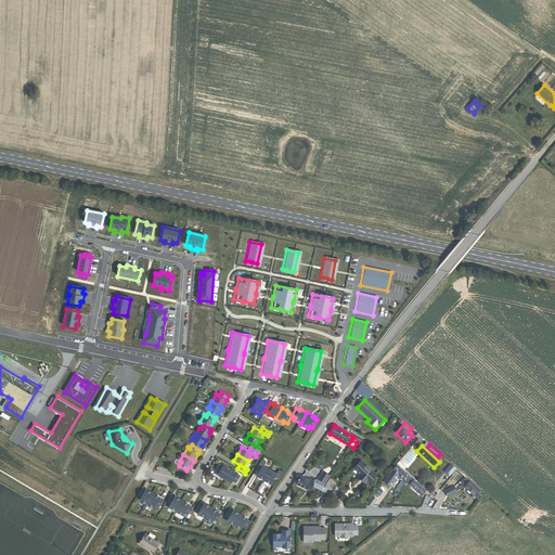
[(266,462),(261,460),(257,466),(261,468),(257,476),(263,480),(270,469),(263,465),(266,462)]
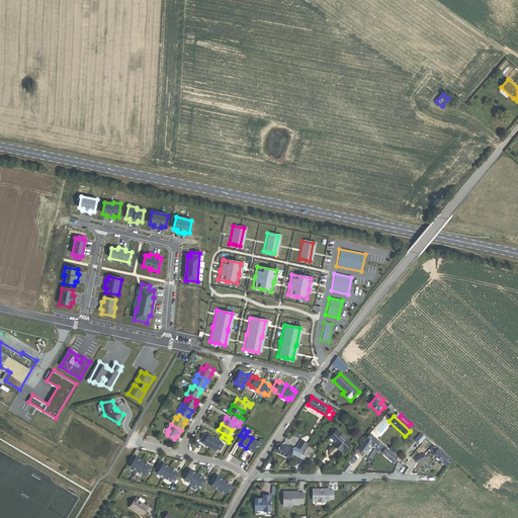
[(343,452),(350,443),(337,431),(330,438),(336,443),(334,445),(340,452),(342,450),(343,452)]
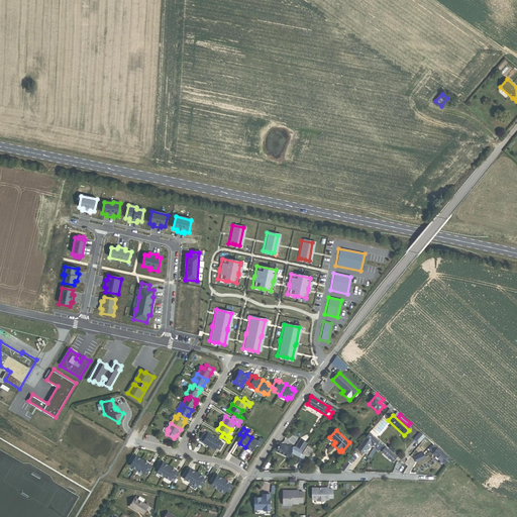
[(215,436),(209,433),(208,433),(205,431),(200,439),(204,441),(203,442),(209,446),(215,436)]
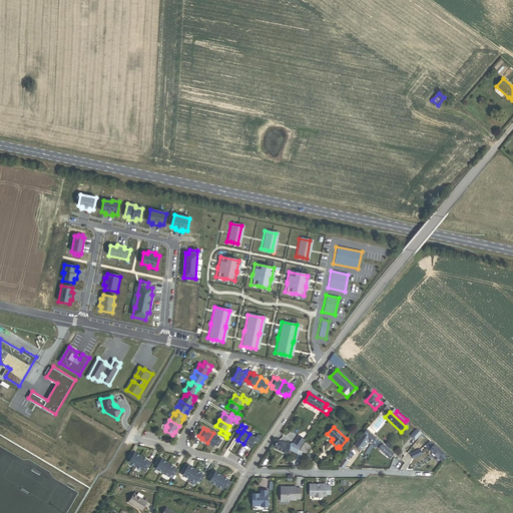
[(381,442),(366,430),(362,435),(354,445),(361,450),(367,441),(369,443),(369,442),(372,444),(374,442),(376,444),(378,445),(381,442)]
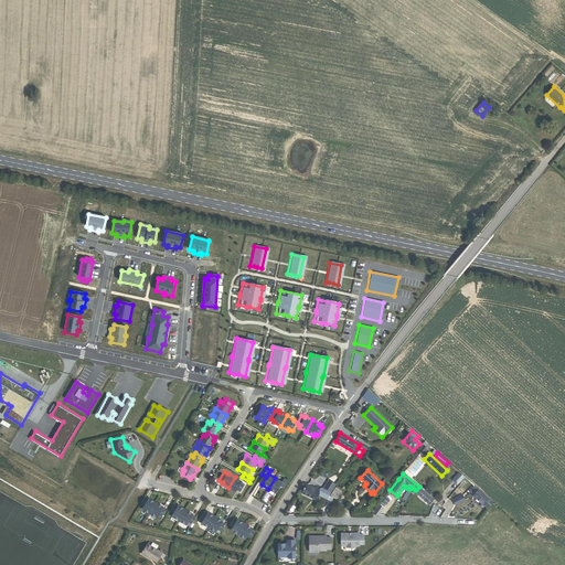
[(466,478),(459,473),(452,480),(457,484),(458,482),(460,484),(466,478)]
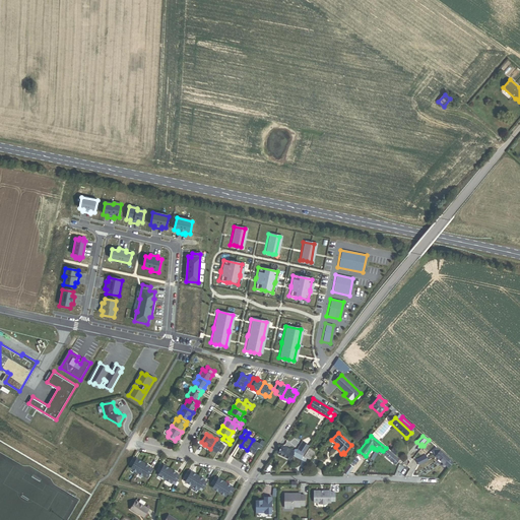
[(222,444),(222,443),(216,439),(210,449),(216,453),(217,451),(221,453),(225,446),(222,444)]
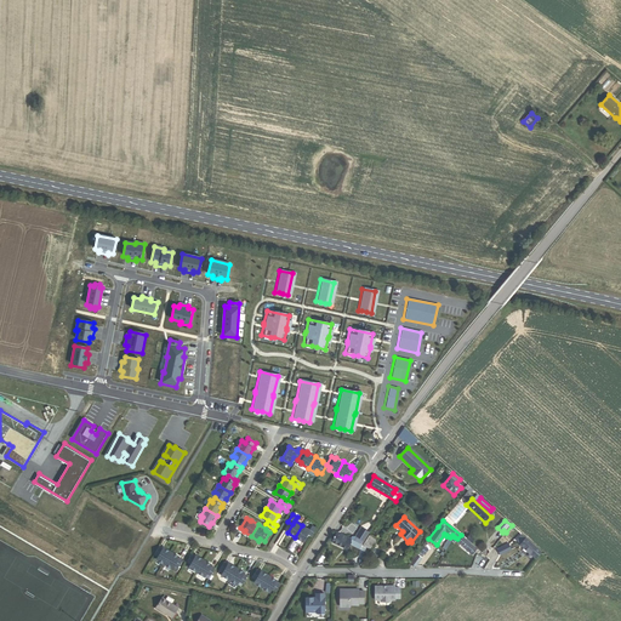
[(311,530),(302,525),(295,537),(303,542),(308,534),(312,536),(317,529),(313,527),(311,530)]
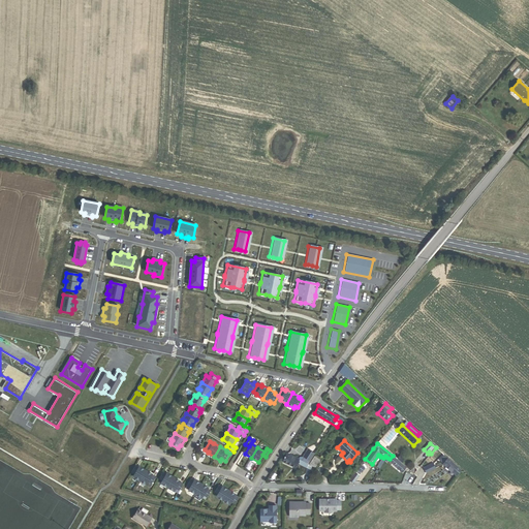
[(307,465),(314,454),(307,449),(302,457),(304,458),(301,462),(307,465)]
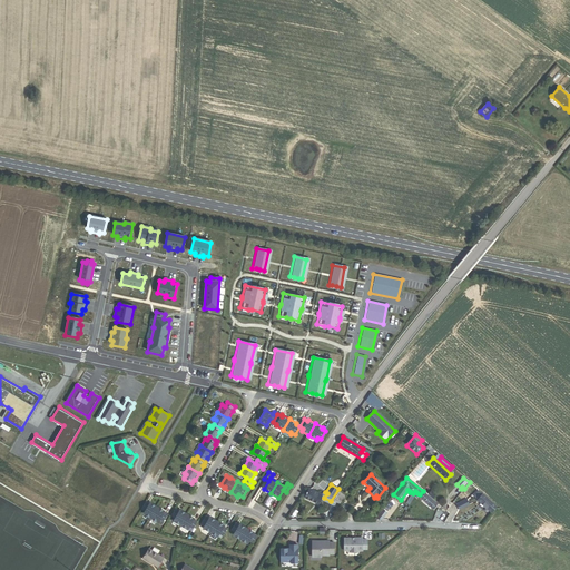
[(438,504),(443,498),(433,489),(428,494),(438,504)]
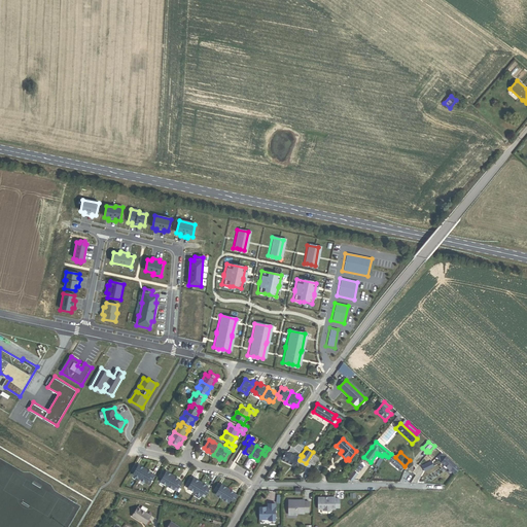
[(282,460),(292,466),(296,459),(285,453),(282,460)]
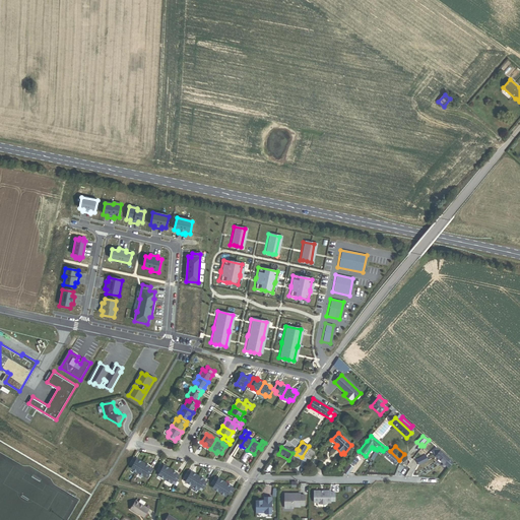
[(399,460),(390,451),(386,448),(383,451),(381,453),(394,465),(397,462),(399,464),(401,461),(399,460)]
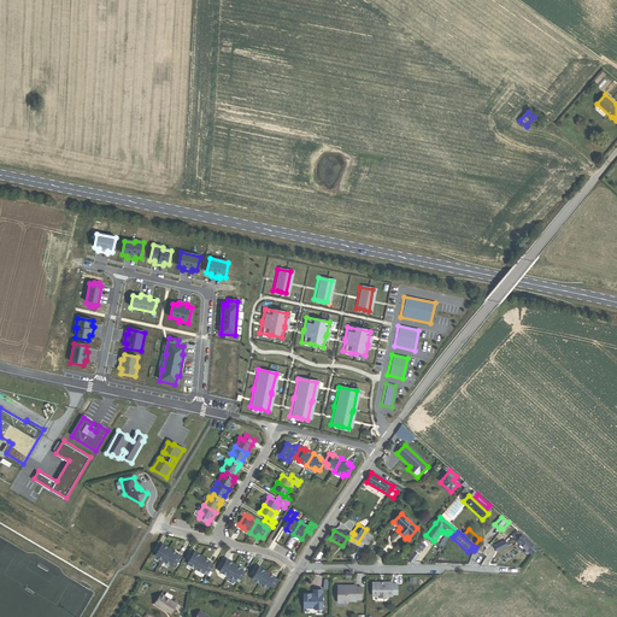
[(538,550),(517,533),(512,539),(519,545),(518,546),(521,548),(522,546),(532,556),(538,550)]
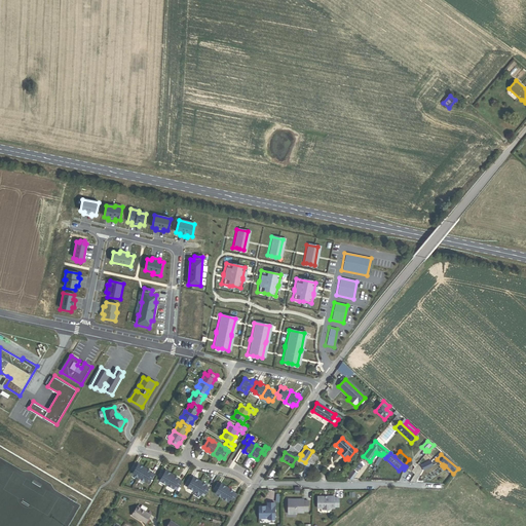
[(312,466),(317,459),(312,455),(306,463),(309,464),(312,466)]
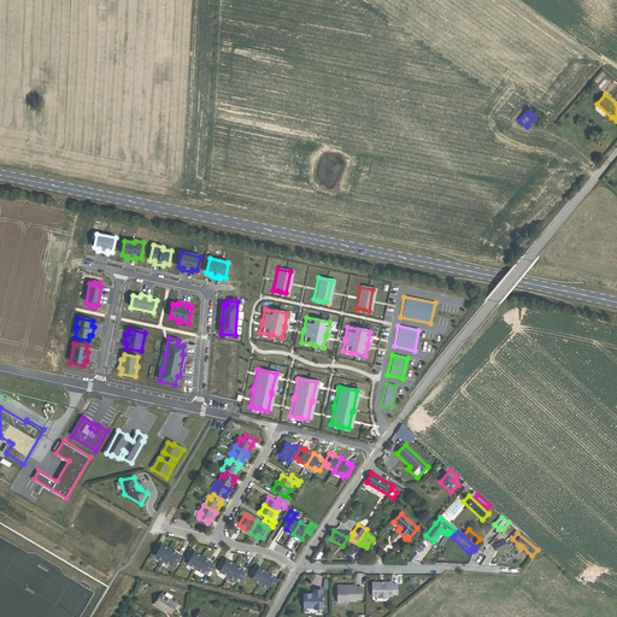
[(493,547),(495,552),(507,547),(505,541),(493,547)]
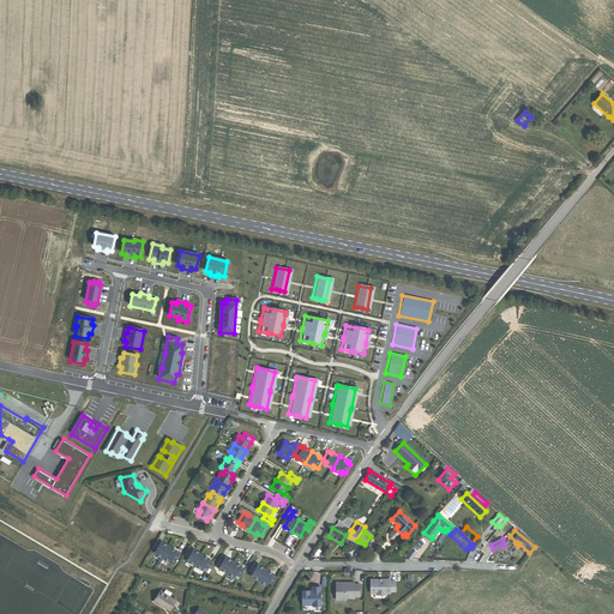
[(162,542),(158,540),(154,548),(157,551),(156,553),(163,558),(170,546),(163,541),(162,542)]
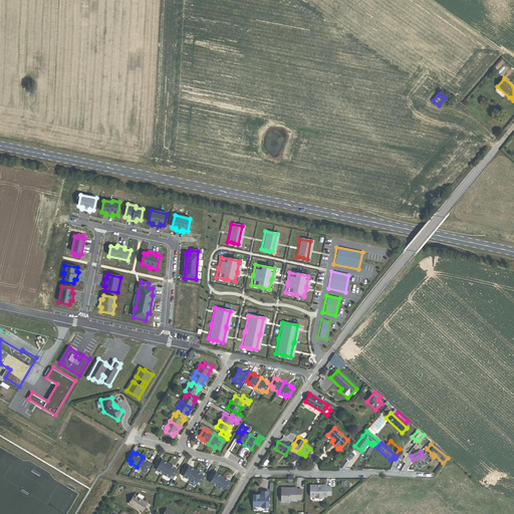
[(150,461),(143,457),(137,467),(144,471),(145,469),(148,471),(153,464),(149,462),(150,461)]
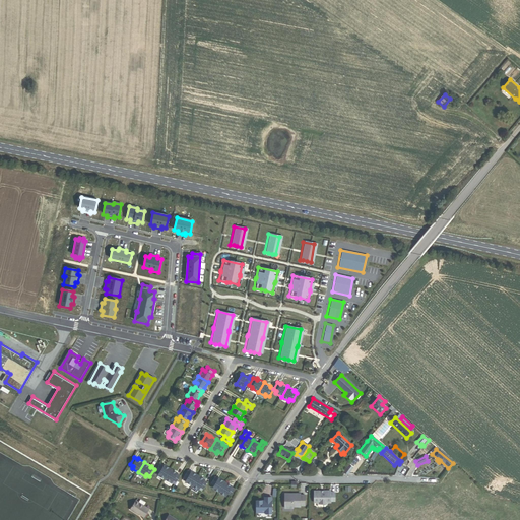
[(165,466),(161,464),(156,471),(160,473),(158,475),(166,479),(172,469),(166,465),(165,466)]
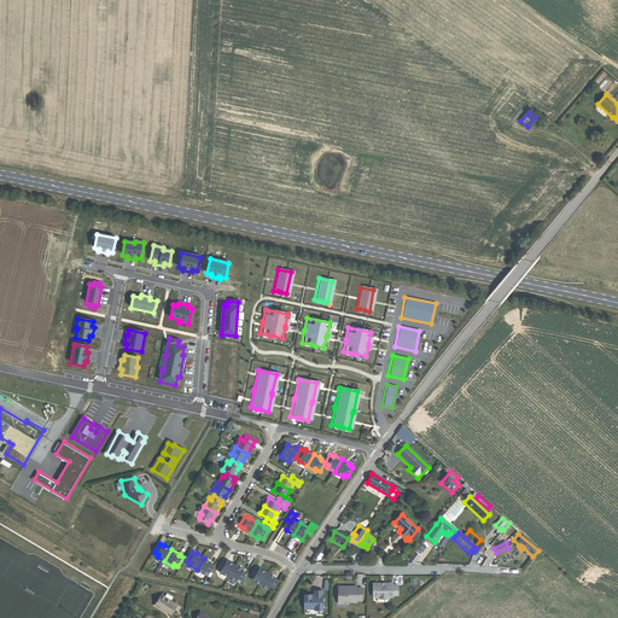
[(413,564),(419,555),(414,553),(408,563),(413,564)]
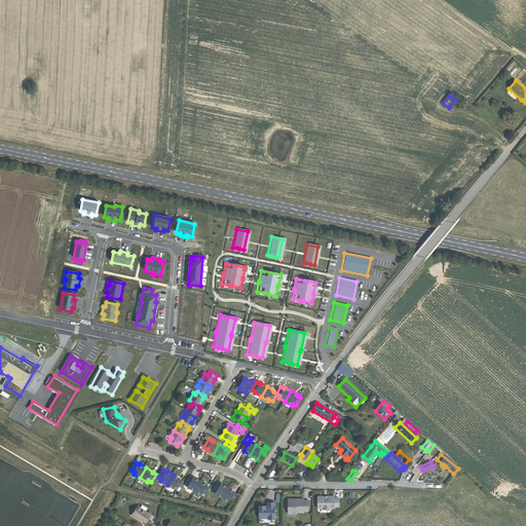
[(180,479),(174,475),(167,485),(174,489),(176,487),(179,489),(183,481),(180,479)]
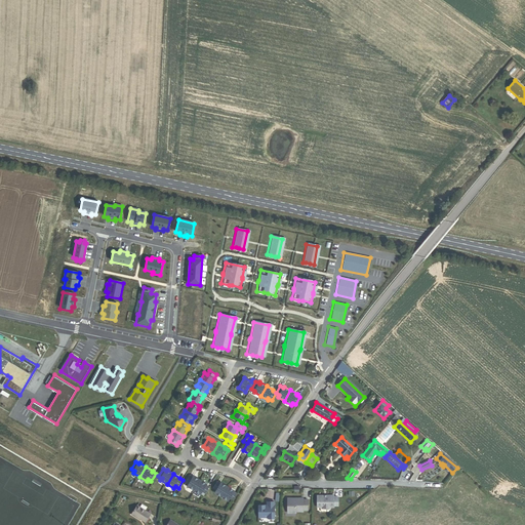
[(194,490),(200,480),(194,476),(194,477),(190,475),(186,482),(189,484),(188,486),(194,490)]
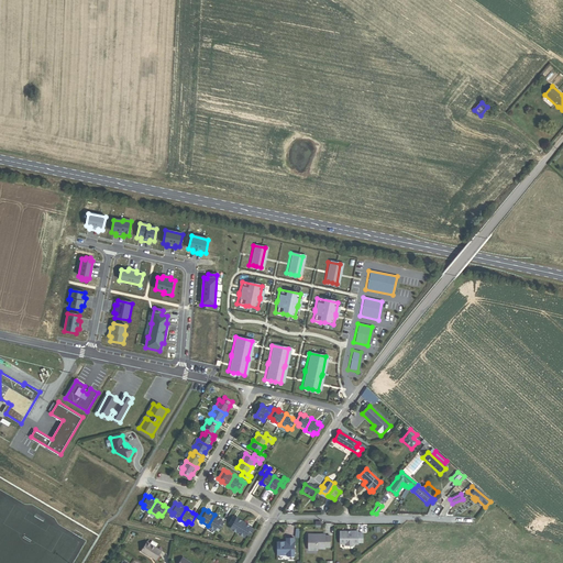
[(222,519),(214,515),(208,526),(216,530),(217,528),(221,530),(225,522),(222,520),(222,519)]
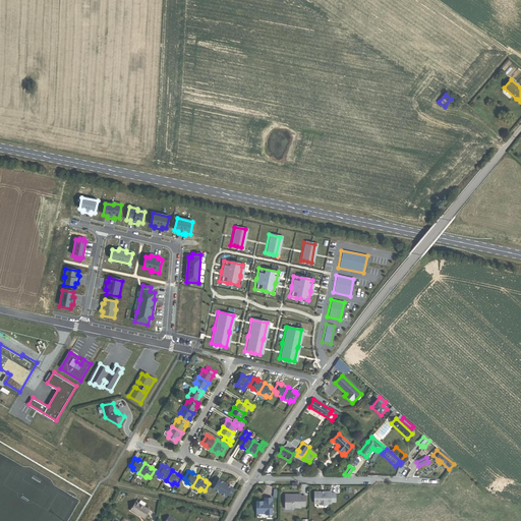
[(220,493),(226,482),(220,478),(219,479),(216,477),(212,484),(215,486),(214,488),(220,493)]
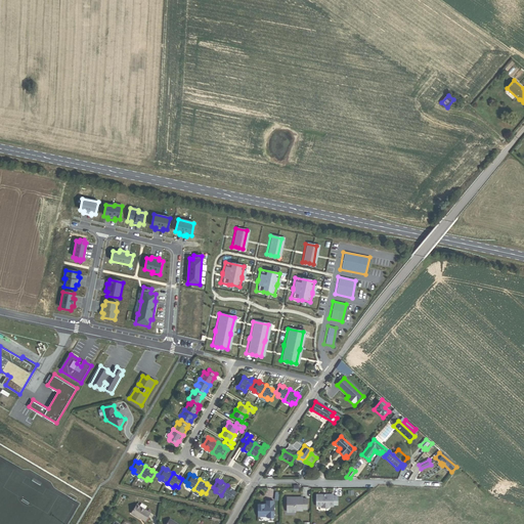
[(234,489),(227,485),(221,495),(228,499),(229,497),(232,499),(237,492),(233,490),(234,489)]
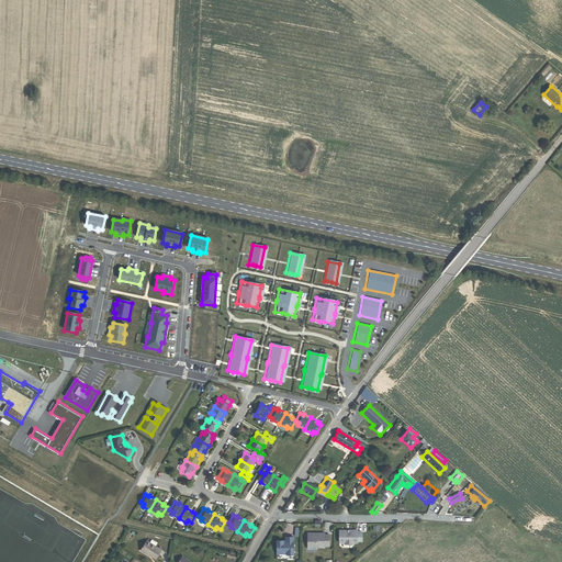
[(361,541),(361,531),(357,531),(357,529),(339,529),(339,542),(344,542),(344,543),(353,543),(353,542),(357,542),(357,540),(361,541)]
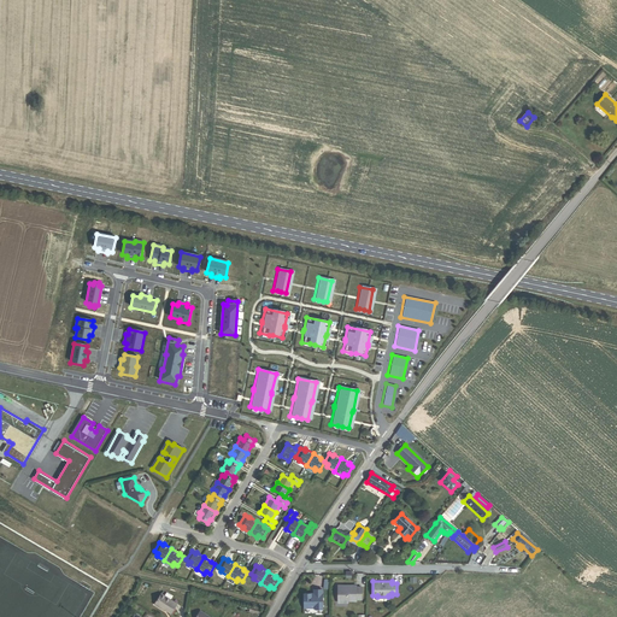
[(362,599),(362,587),(357,587),(357,586),(339,586),(339,603),(348,603),(348,601),(357,601),(357,599),(362,599)]
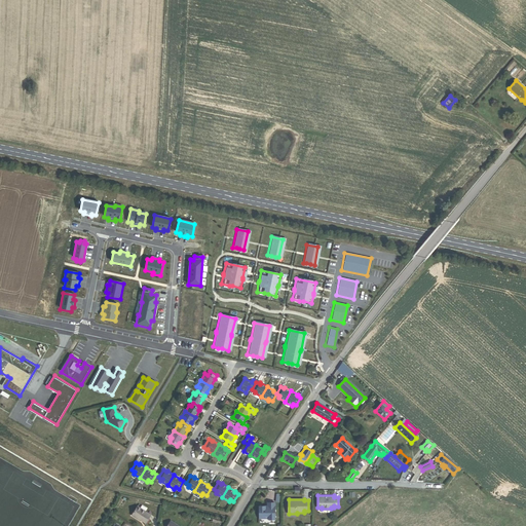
[(275,519),(275,502),(267,502),(267,506),(259,506),(259,519),(269,518),(269,519),(275,519)]
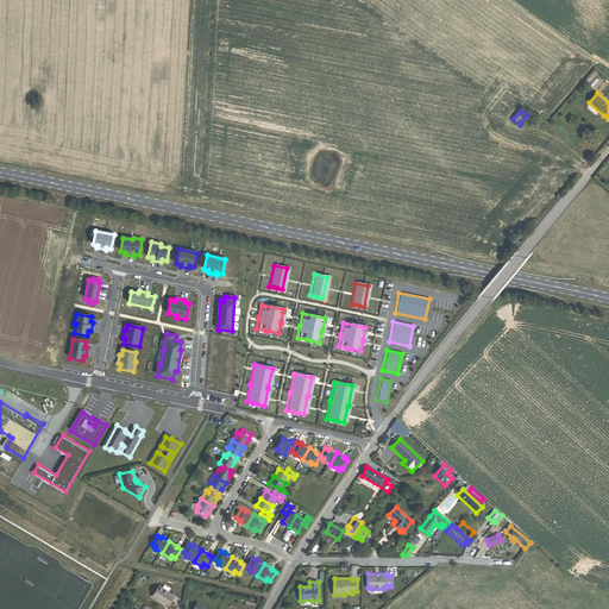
[(169,606),(174,596),(159,588),(154,597),(169,606)]
